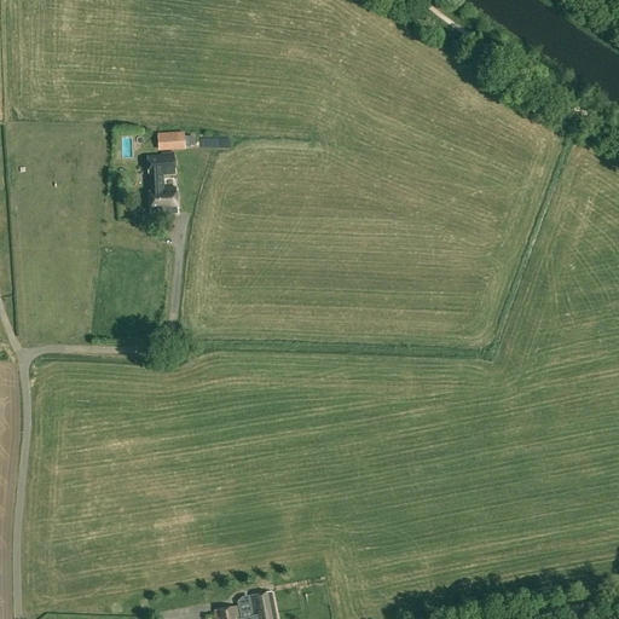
[(185,150),(184,132),(157,134),(158,151),(185,150)]
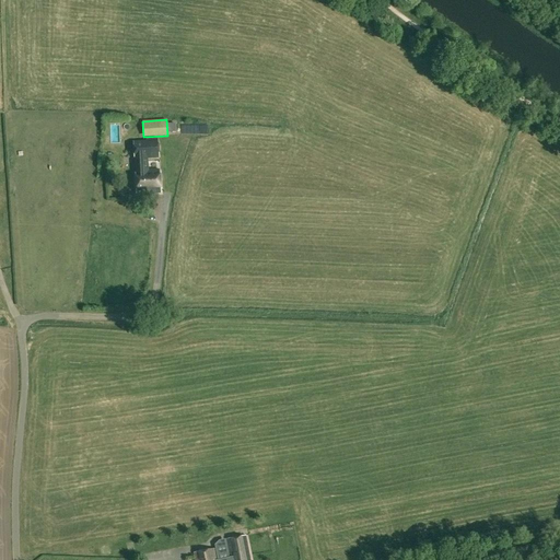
[(135,171),(136,195),(161,193),(160,170),(150,171),(149,156),(159,155),(158,139),(133,141),(135,171)]
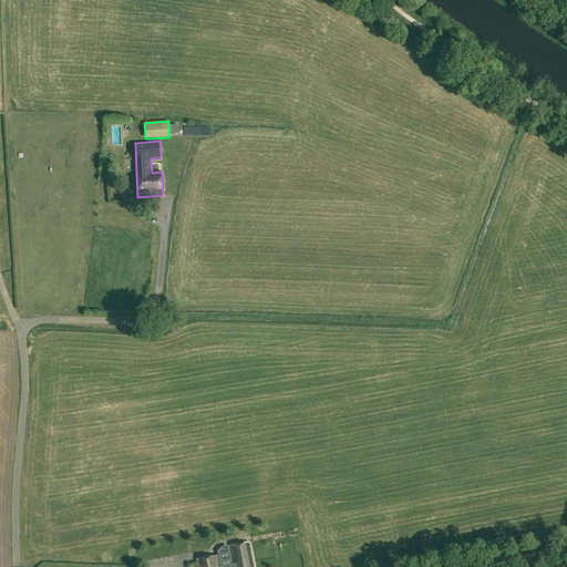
[(236,533),(237,540),(246,539),(246,532),(236,533)]
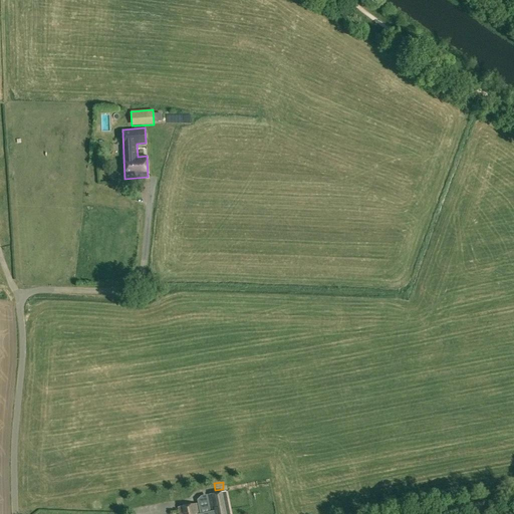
[(201,493),(209,491),(207,484),(199,486),(201,493)]
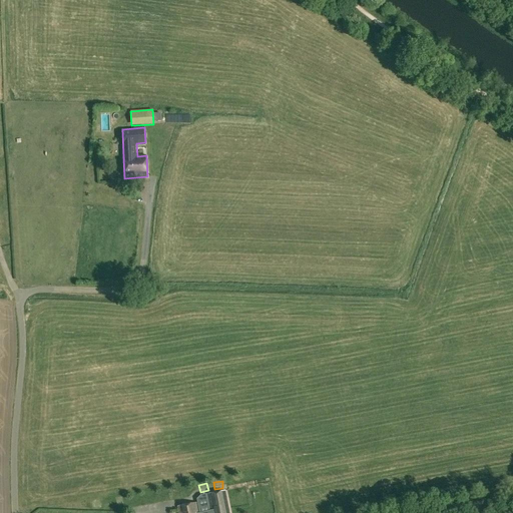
[(229,512),(225,491),(207,494),(210,512),(229,512)]
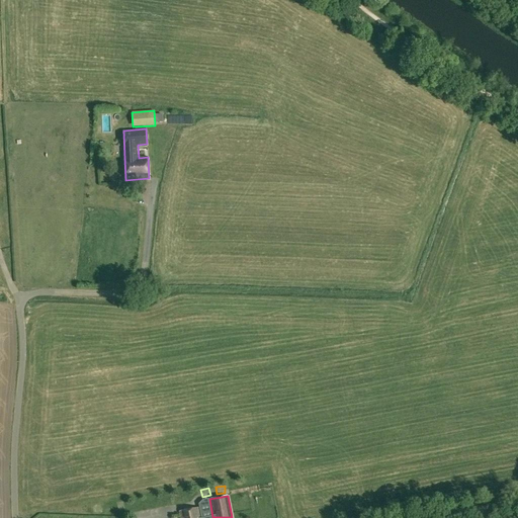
[(198,504),(200,517),(212,517),(208,499),(202,500),(198,504)]
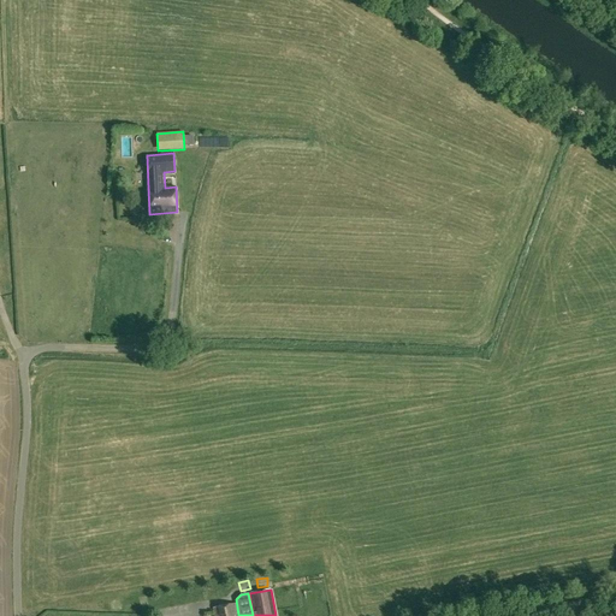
[(238,615),(236,604),(213,608),(214,615),(238,615)]
